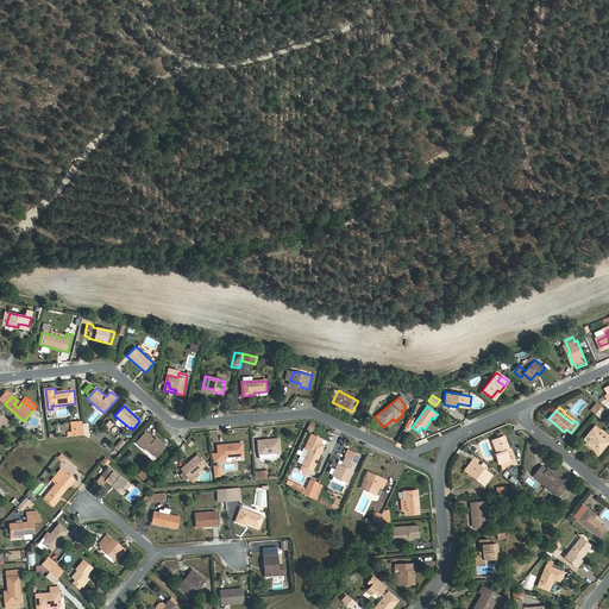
[(0,428),(4,425),(7,428),(12,424),(0,413),(0,428)]
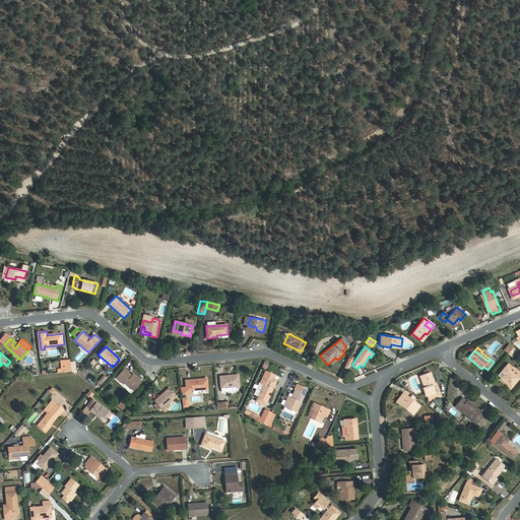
[(519,373),(508,363),(505,366),(519,378),(519,377),(519,373)]
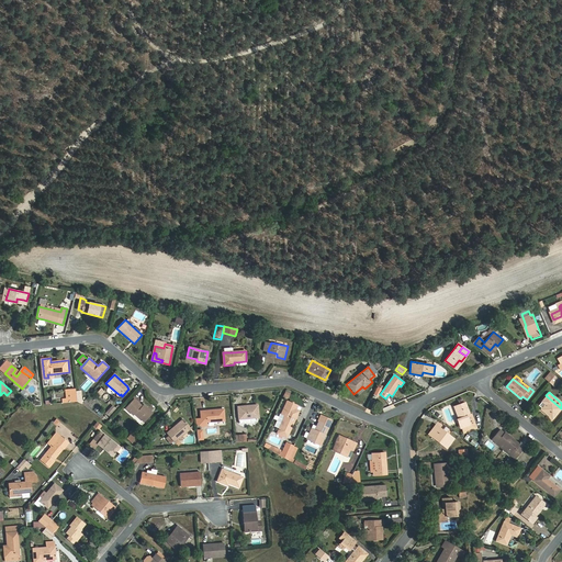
[(561,408),(546,395),(541,401),(544,405),(540,408),(552,419),(561,408)]
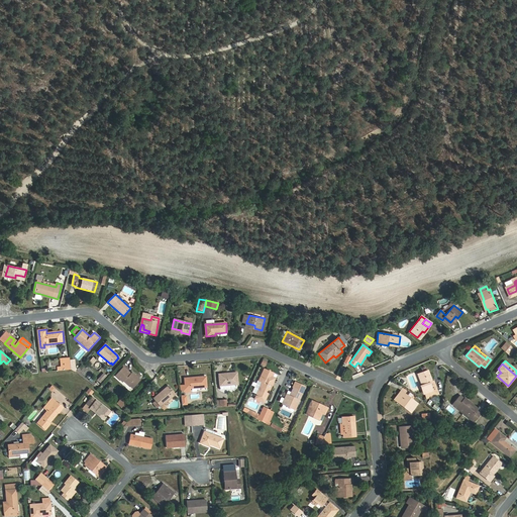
[(124,367),(116,376),(123,382),(125,381),(133,388),(140,381),(138,380),(139,378),(132,372),(131,374),(124,367)]
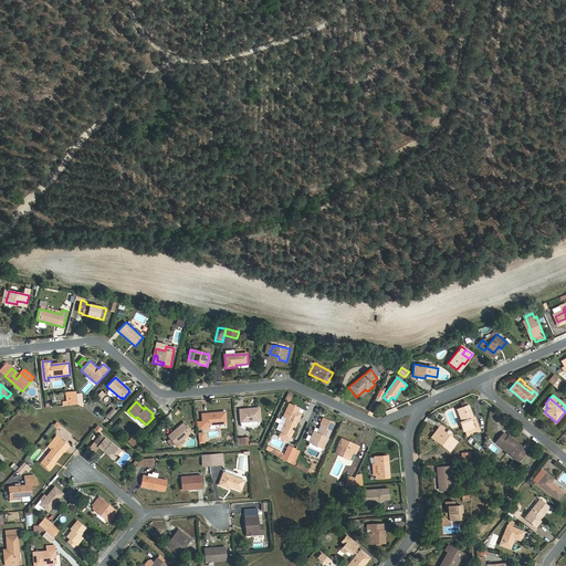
[(282,432),(291,437),(302,413),(299,411),(300,408),(290,404),(285,412),(289,418),(282,432)]
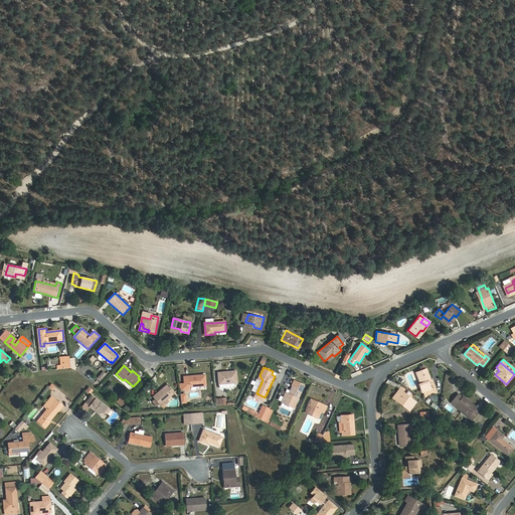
[(435,388),(431,389),(427,380),(430,379),(426,369),(416,372),(420,382),(418,383),(422,392),(423,392),(425,397),(437,393),(435,388)]
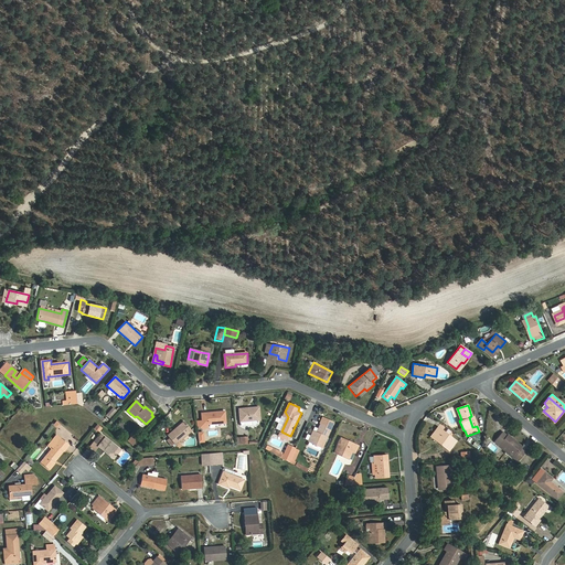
[(112,406),(105,415),(109,419),(117,411),(112,406)]
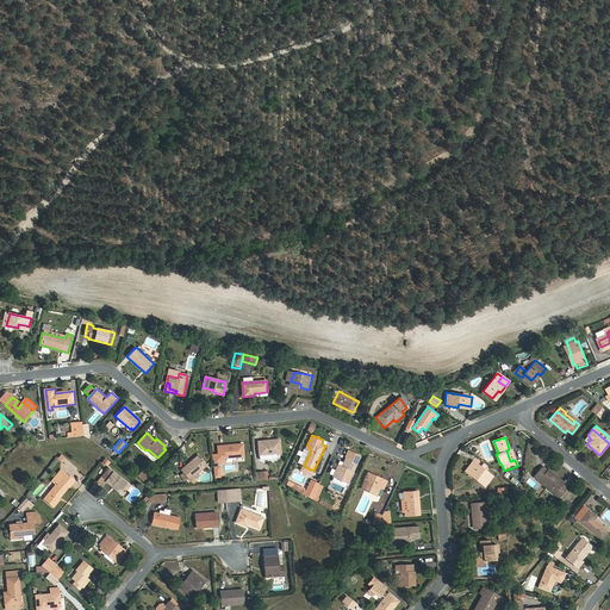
[(260,455),(277,454),(281,454),(281,440),(259,441),(260,455)]
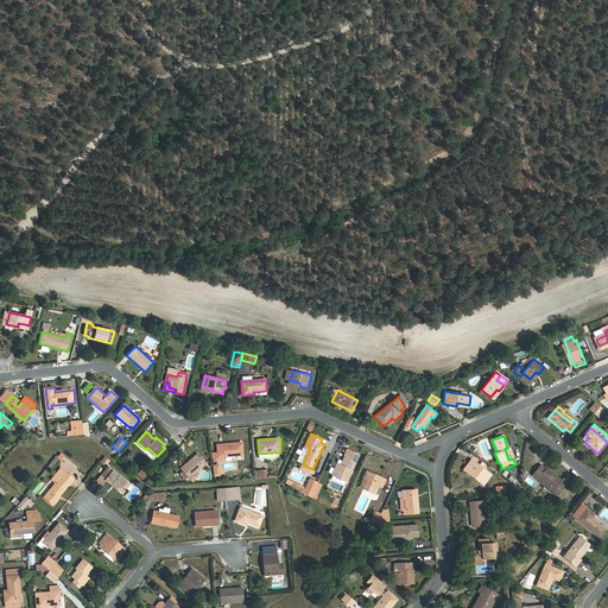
[(244,442),(217,444),(219,453),(213,454),(213,460),(219,462),(226,462),(225,457),(245,456),(244,442)]
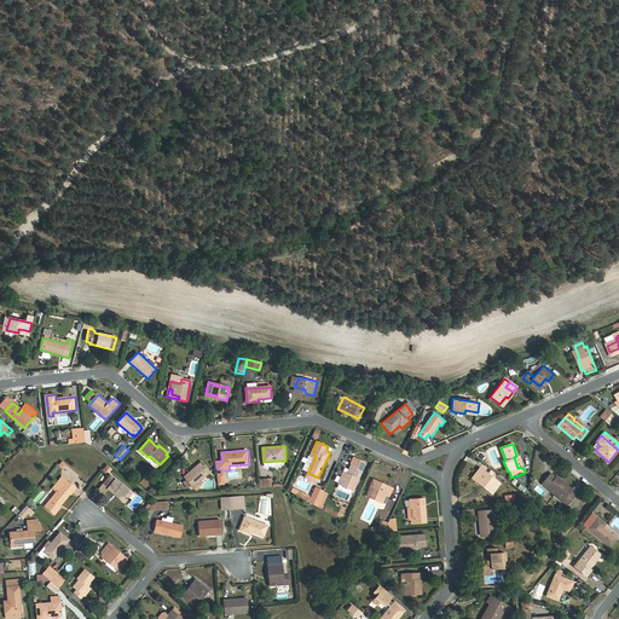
[(366,463),(356,458),(353,464),(351,463),(345,476),(342,482),(342,481),(340,485),(353,491),(363,469),(366,463)]
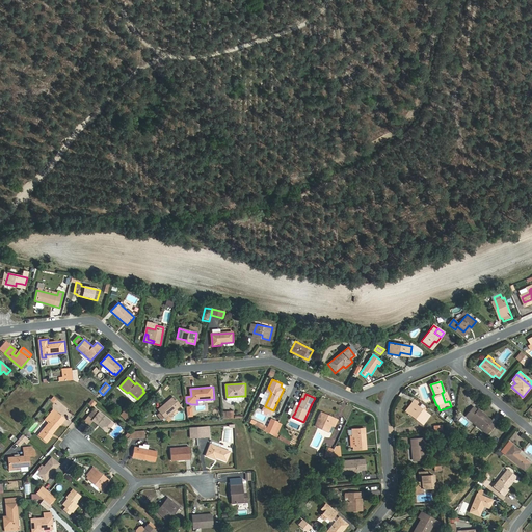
[(174,397),(162,407),(163,408),(159,411),(159,413),(157,415),(161,420),(164,418),(165,419),(181,405),(174,397)]
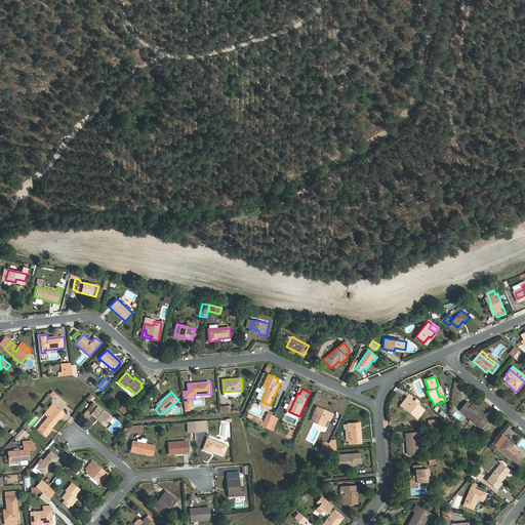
[(87,400),(91,403),(95,399),(91,395),(87,400)]
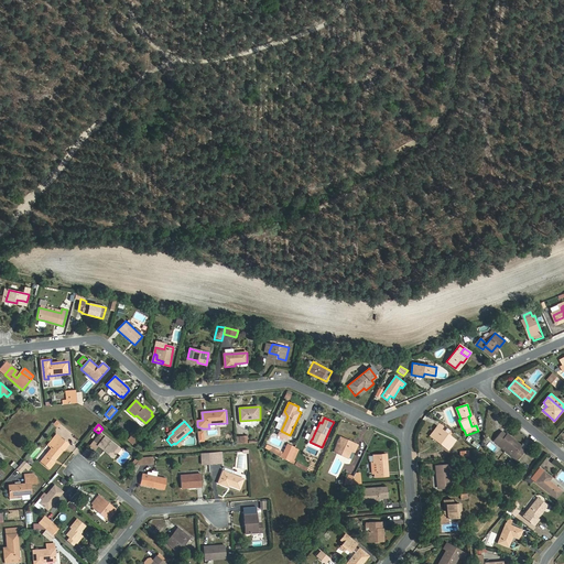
[(437,438),(436,441),(447,448),(455,438),(436,425),(430,434),(437,438)]
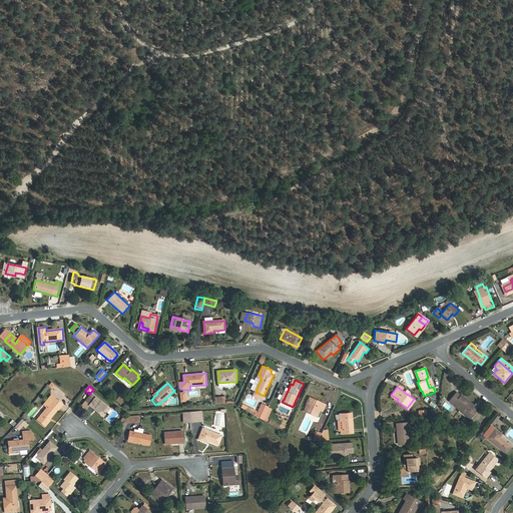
[(449,401),(454,405),(456,402),(469,413),(467,416),(471,419),(477,411),(473,407),(475,405),(462,395),(460,396),(459,395),(456,392),(449,401)]
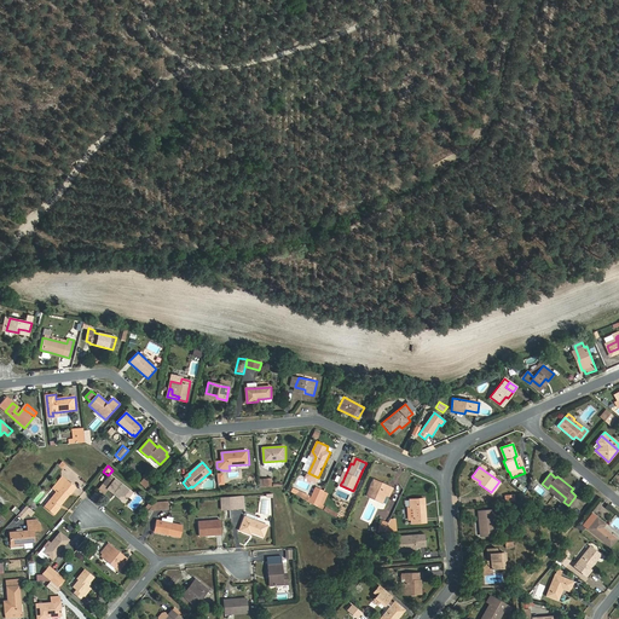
[(64,478),(62,475),(52,489),(56,491),(57,490),(55,487),(64,478)]
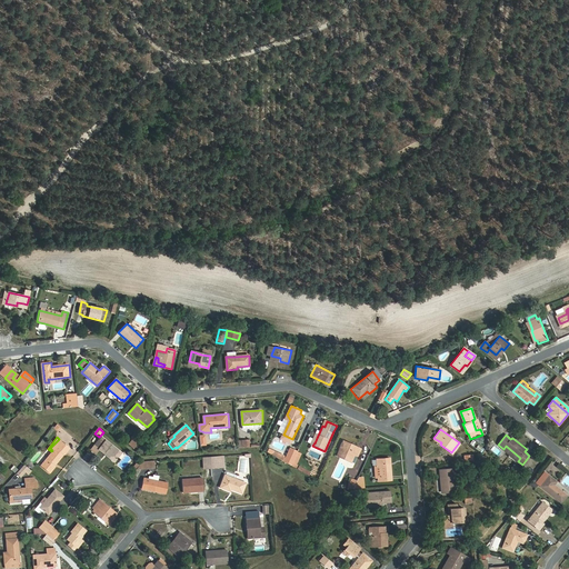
[(105,451),(115,460),(121,453),(101,437),(95,446),(98,449),(102,453),(105,451)]
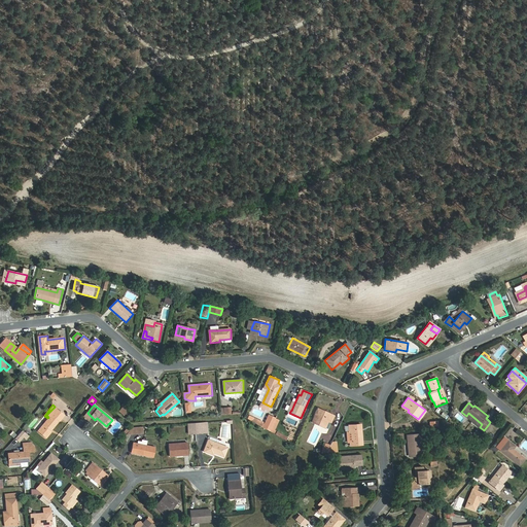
[(123,416),(128,411),(123,406),(117,411),(123,416)]
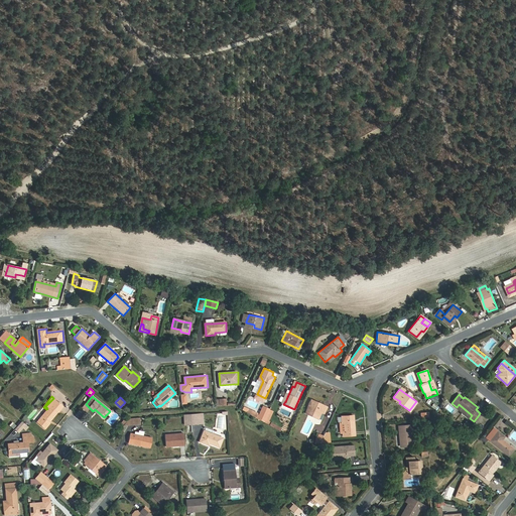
[(63,406),(53,398),(45,406),(47,408),(46,409),(36,421),(45,429),(50,422),(48,420),(53,414),(55,416),(63,406)]
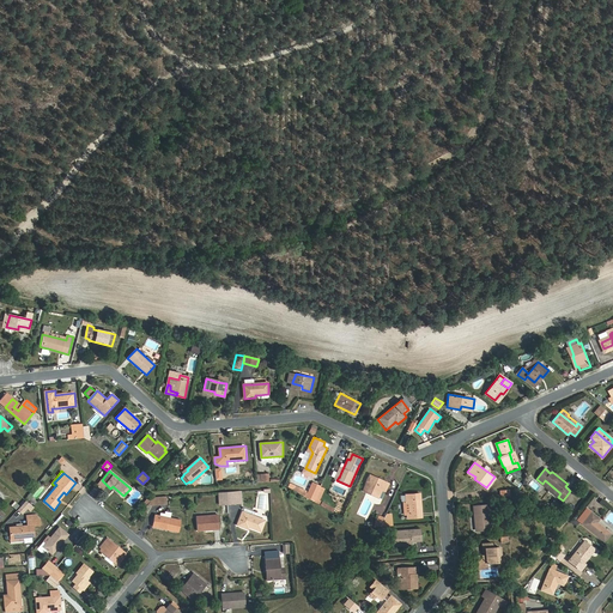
[(380,489),(382,491),(386,492),(389,484),(380,479),(377,481),(370,478),(364,491),(375,497),(380,489)]
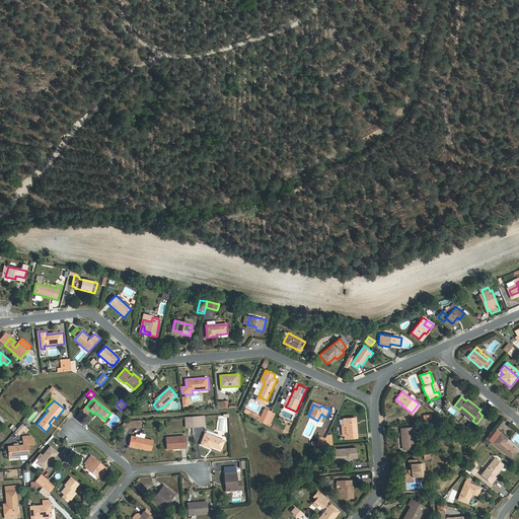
[(459,410),(472,421),(474,418),(461,406),(459,410)]
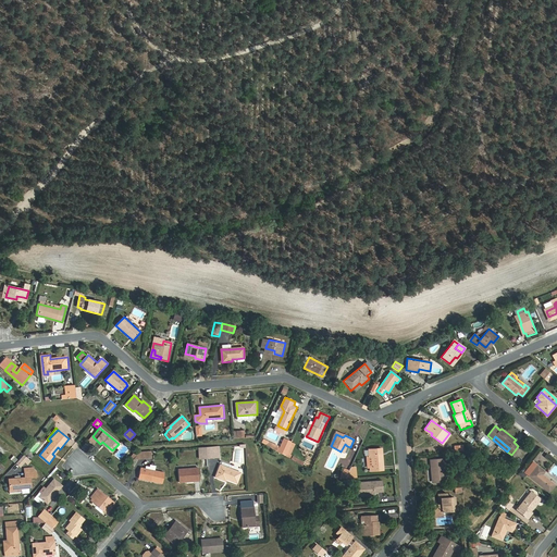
[(291,442),(284,440),(279,452),(285,456),(291,443),(291,442)]
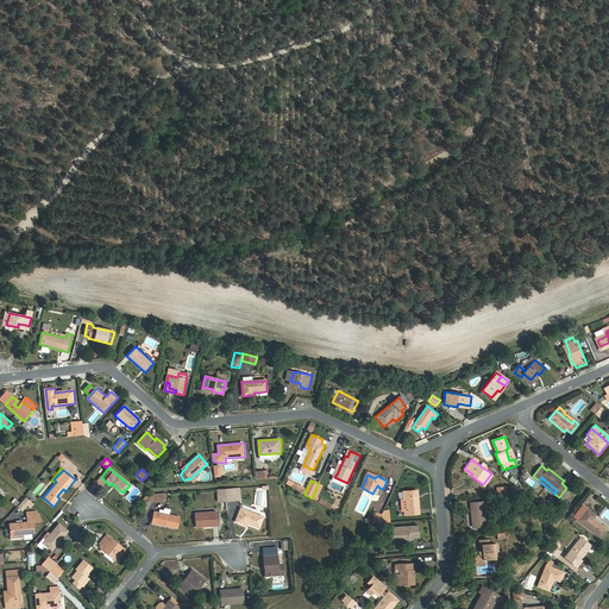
[(305,487),(293,482),(290,485),(302,493),(305,487)]
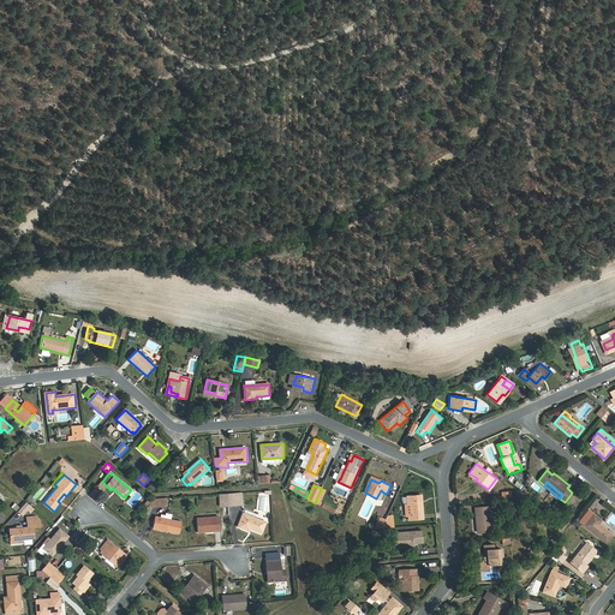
[(113,488),(111,490),(123,500),(124,497),(113,488)]
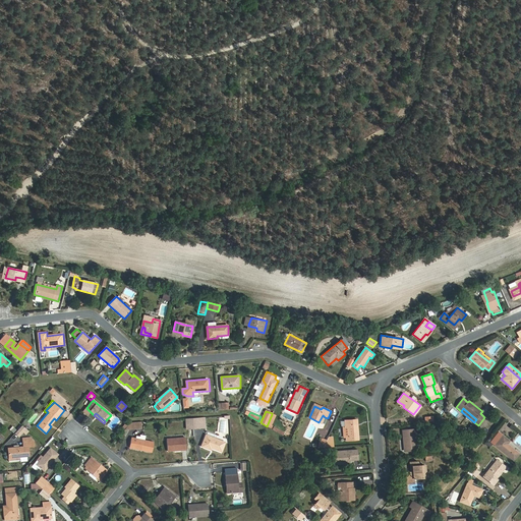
[(276,415),(272,414),(267,426),(271,428),(272,426),(271,425),(276,415)]
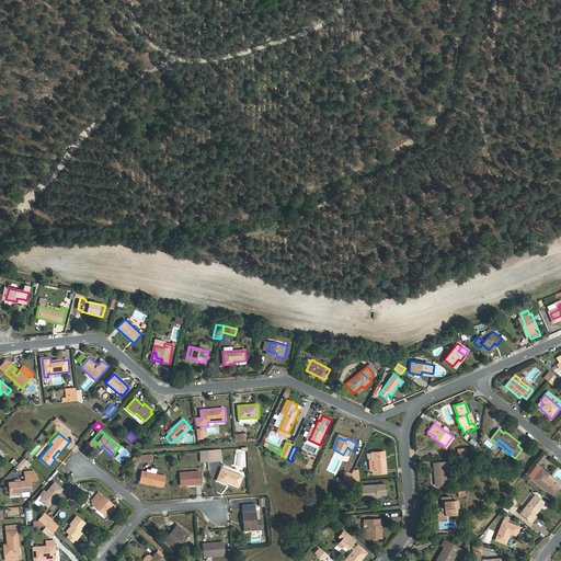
[(245,448),(235,448),(235,467),(245,467),(245,448)]
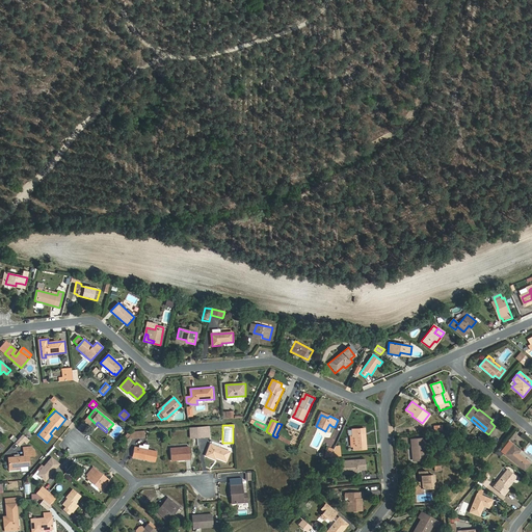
[(196,427),(197,439),(206,437),(205,427),(196,427)]
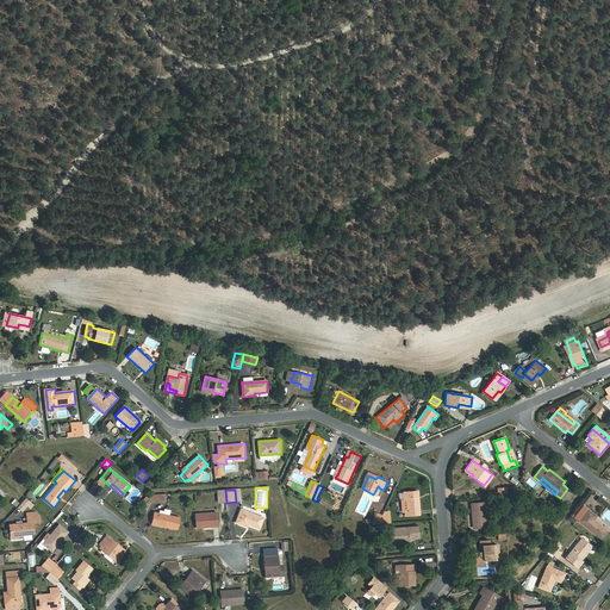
[(404,492),(405,502),(408,502),(409,512),(406,512),(406,516),(419,515),(419,511),(421,511),(419,498),(416,499),(415,491),(404,492)]
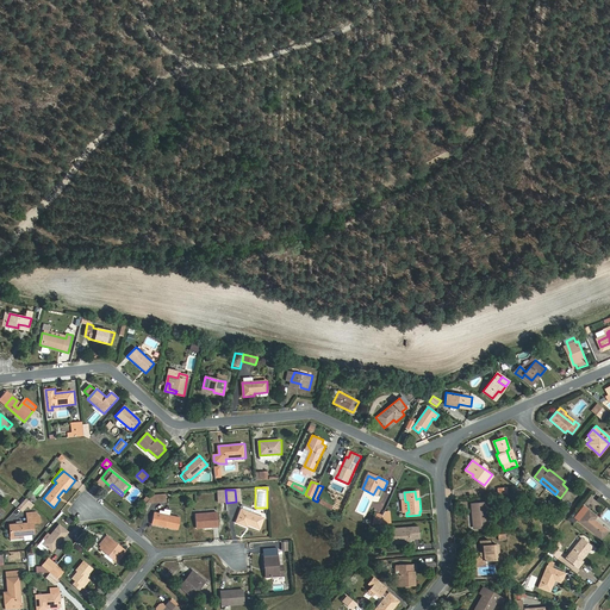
[(18,506),(23,510),(26,506),(30,502),(25,498),(18,506)]
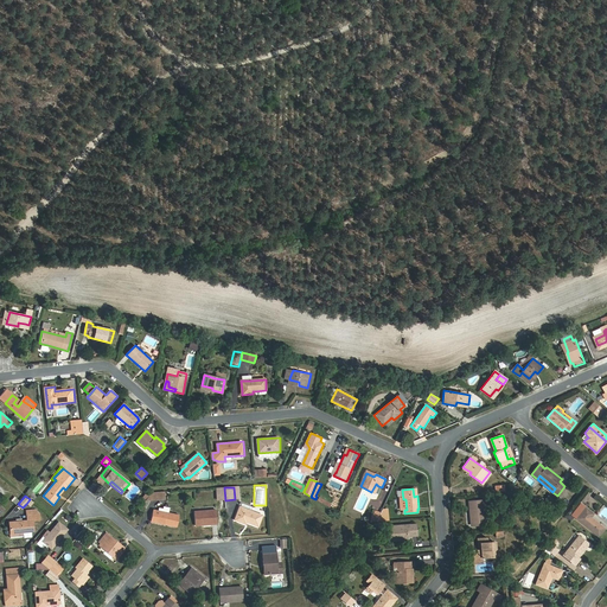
[(331,504),(319,497),(318,500),(330,508),(331,504)]
